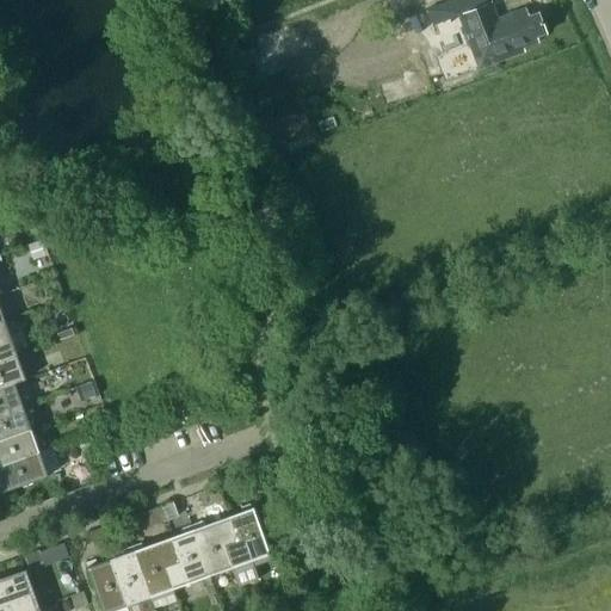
[(479,69),(508,57),(524,51),(523,48),(538,43),(536,37),(545,34),(537,14),(529,17),(525,8),(497,19),(491,2),(458,16),(479,69)]
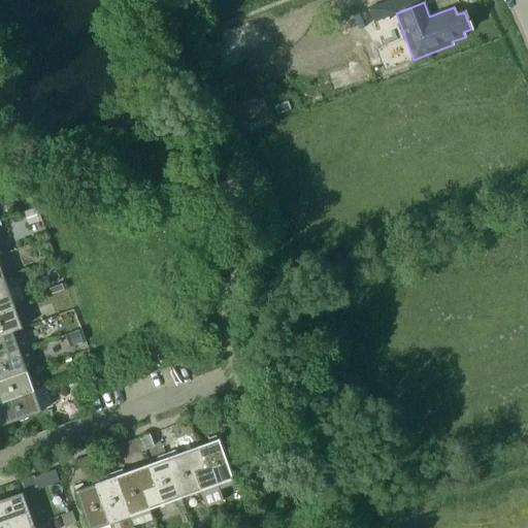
[(35,208),(24,211),(28,225),(39,221),(35,208)]
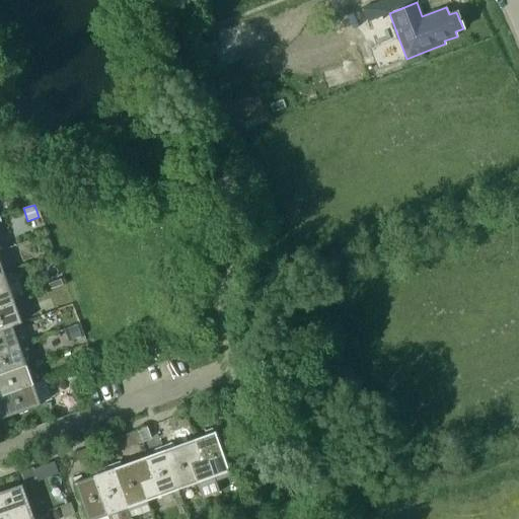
[(0,305),(13,301),(2,271),(0,272),(0,305)]
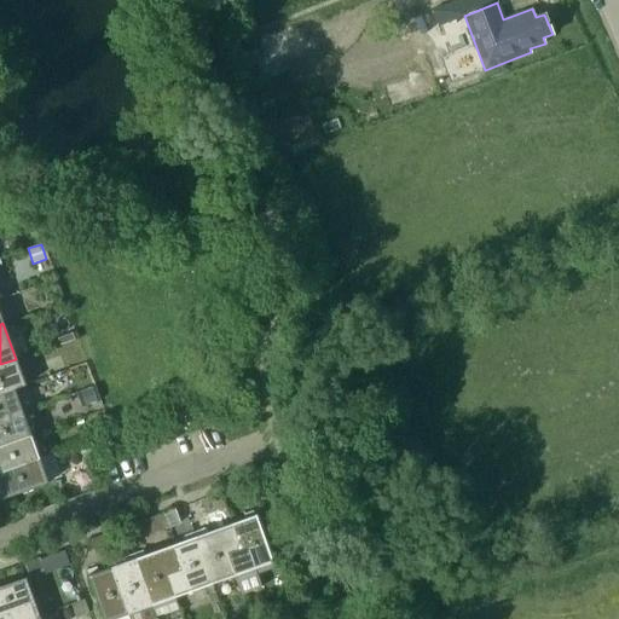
[(73,333),(58,339),(61,345),(75,340),(73,333)]
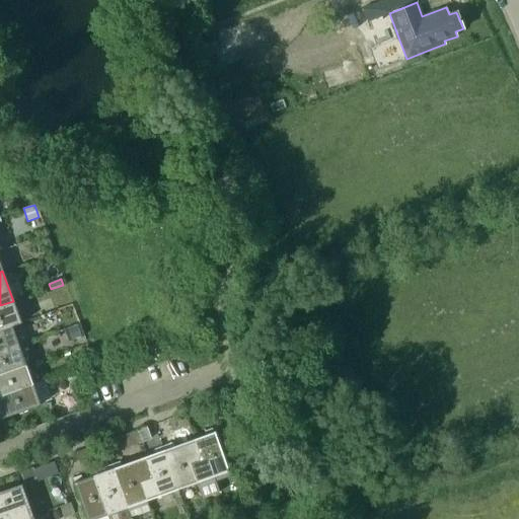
[(0,328),(10,324),(11,325),(20,322),(13,301),(0,305),(0,328)]
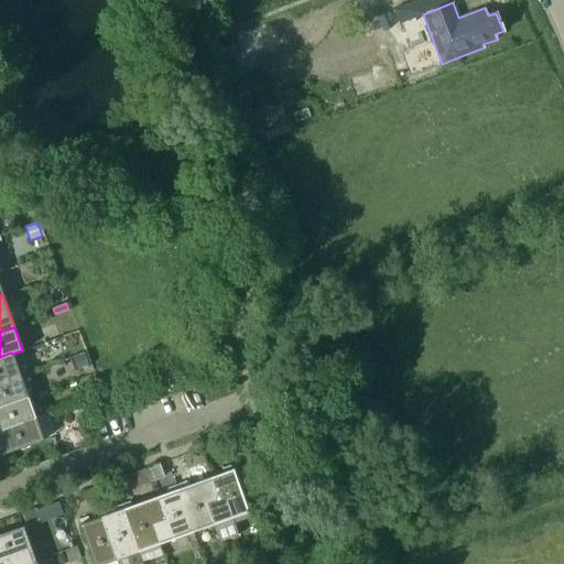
[(0,382),(20,376),(12,354),(11,353),(0,357),(0,382)]
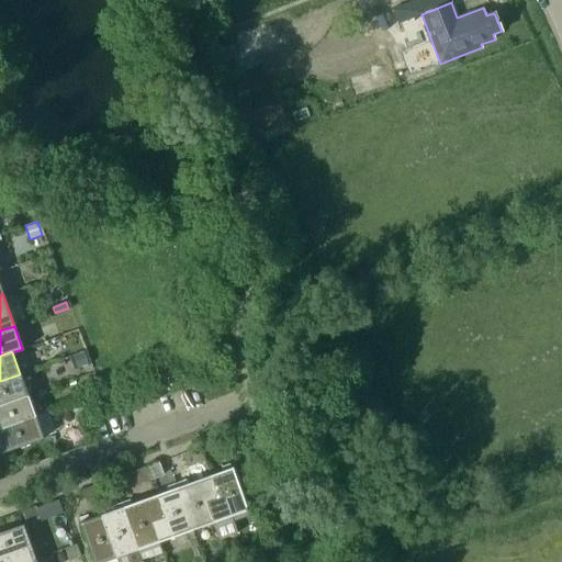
[(83,351),(74,355),(78,368),(88,364),(83,351)]
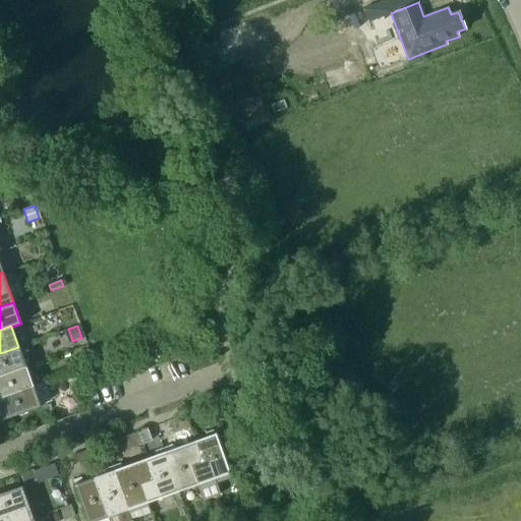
[(0,374),(25,366),(18,347),(0,353),(0,374)]
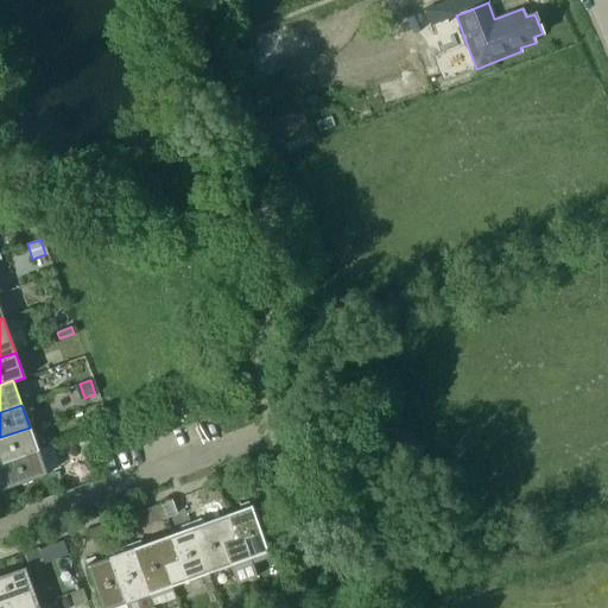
[(0,463),(37,450),(30,428),(0,437),(0,463)]
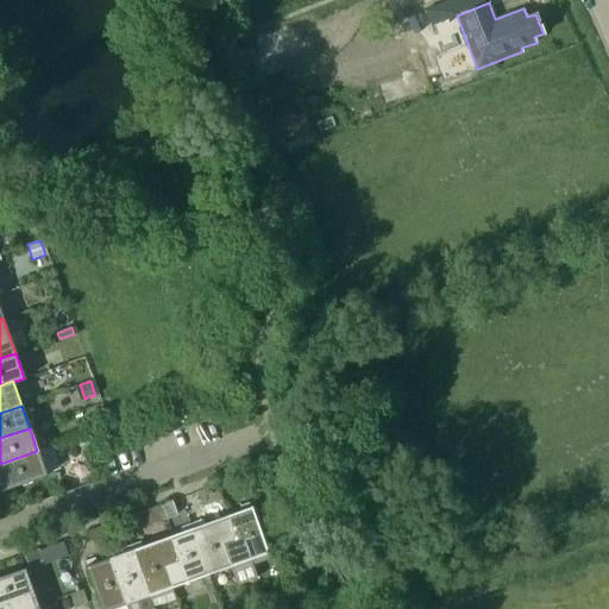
[(0,490),(46,475),(37,451),(0,464),(0,490)]
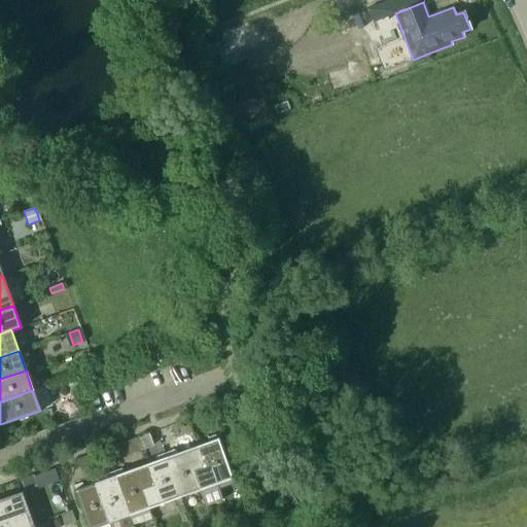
[(184,433),(192,430),(188,419),(180,422),(184,433)]
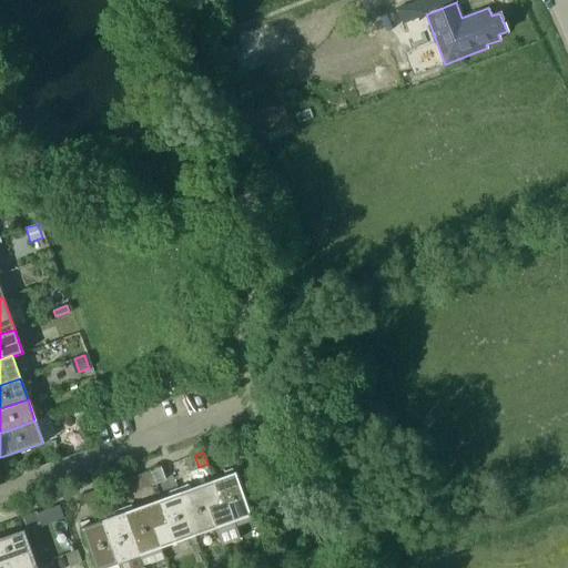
[(194,455),(185,458),(190,470),(199,467),(194,455)]
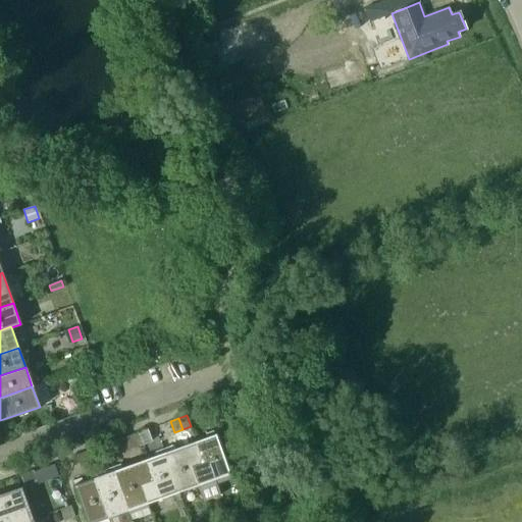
[(213,429),(204,432),(206,436),(196,439),(203,460),(192,464),(199,484),(204,500),(222,493),(216,478),(231,473),(216,432),(214,433),(213,429)]
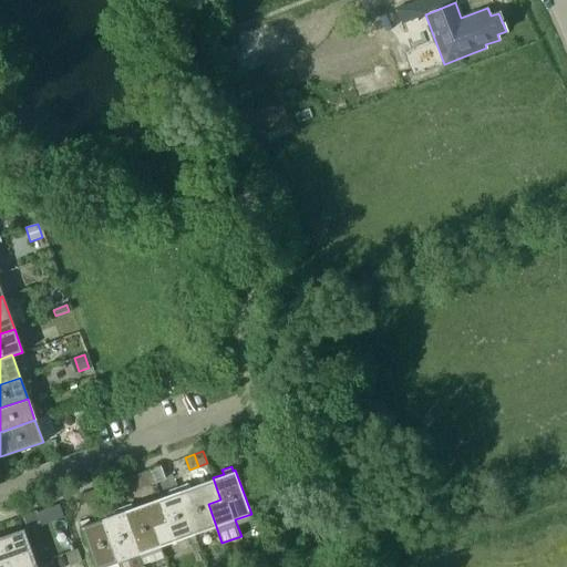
[(143,487),(152,484),(147,471),(138,474),(143,487)]
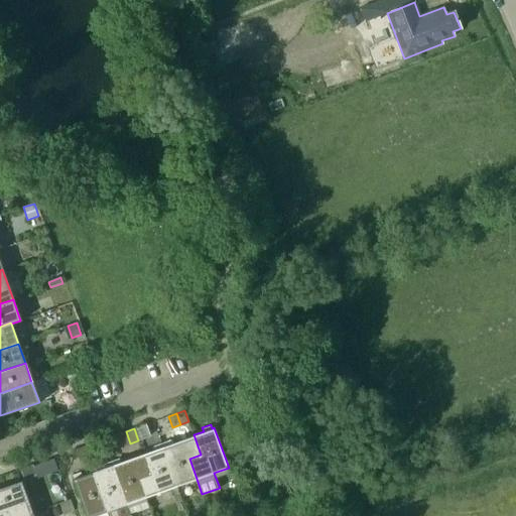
[(126,431),(118,434),(122,446),(130,443),(126,431)]
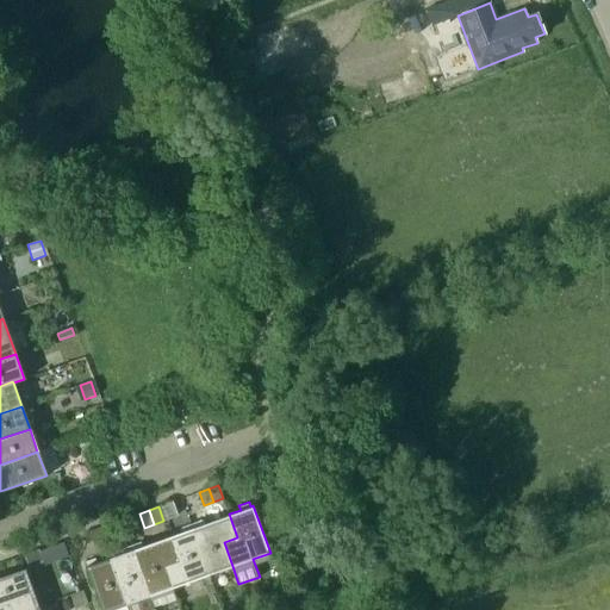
[(210,574),(232,566),(224,542),(237,537),(229,514),(201,524),(199,520),(191,522),(210,574)]
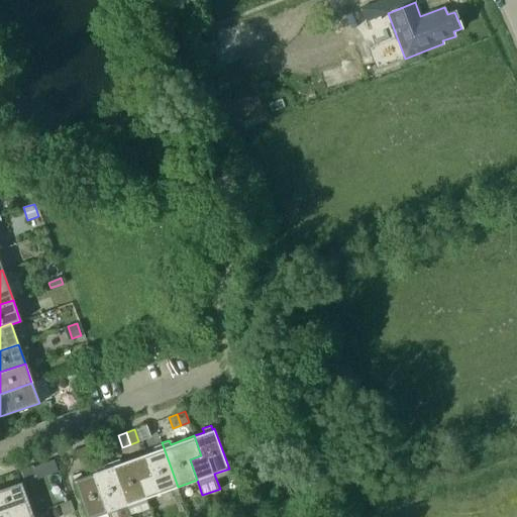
[(146,498),(178,487),(162,442),(153,445),(154,449),(143,453),(150,474),(139,478),(146,498)]
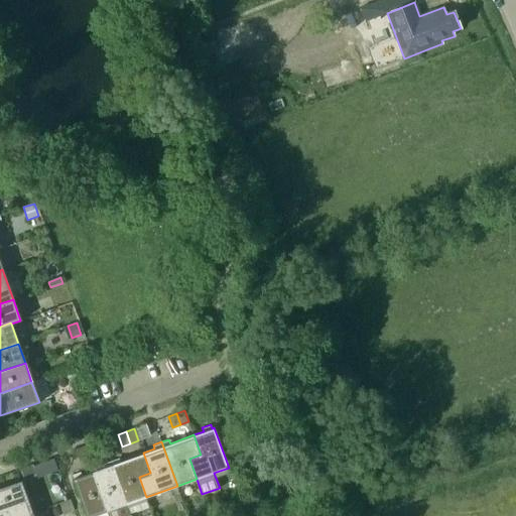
[(89,458),(97,455),(93,443),(85,446),(89,458)]
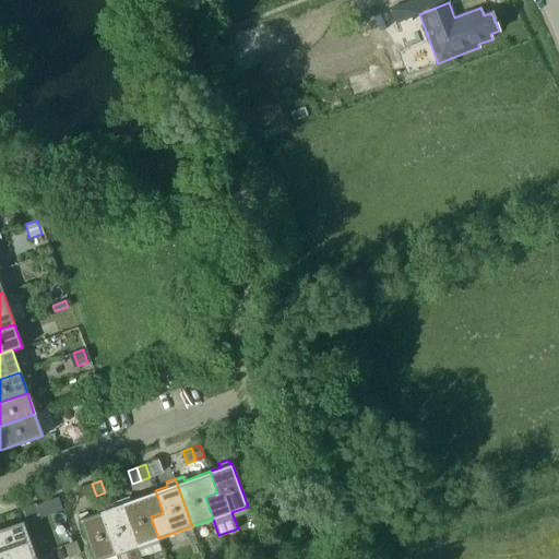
[(92,484),(82,487),(86,500),(96,496),(92,484)]
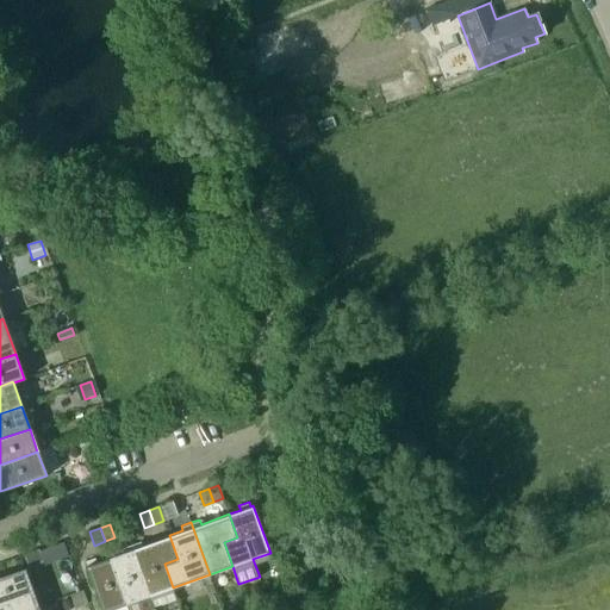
[(170,589),(173,587),(165,564),(178,559),(169,535),(142,546),(141,541),(131,545),(154,608),(175,599),(170,589)]
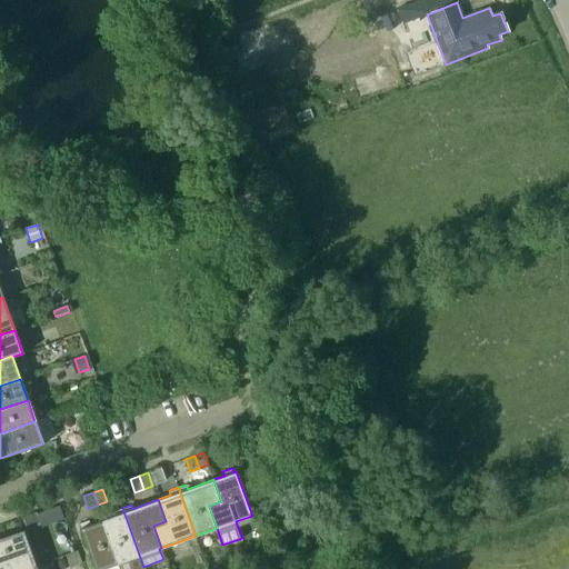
[(115,516),(102,520),(118,563),(120,568),(139,568),(143,567),(122,508),(113,511),(115,516)]
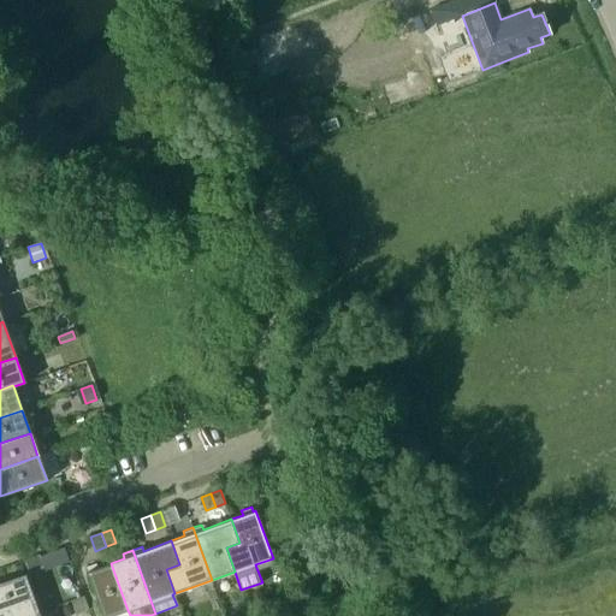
[(39,555),(25,560),(29,572),(43,567),(39,555)]
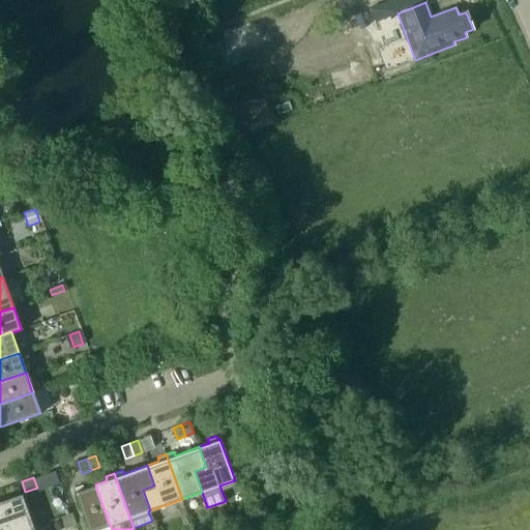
[(88,529),(95,529),(110,525),(95,484),(84,489),(82,484),(75,488),(76,491),(75,492),(88,529)]
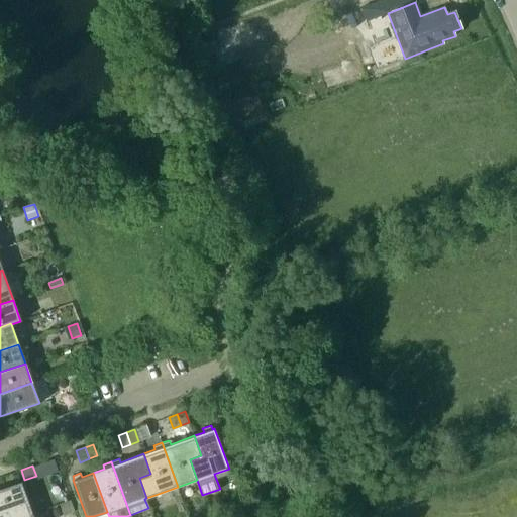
[(0,512),(8,509),(11,516),(18,516),(32,512),(21,482),(0,488),(0,512)]
